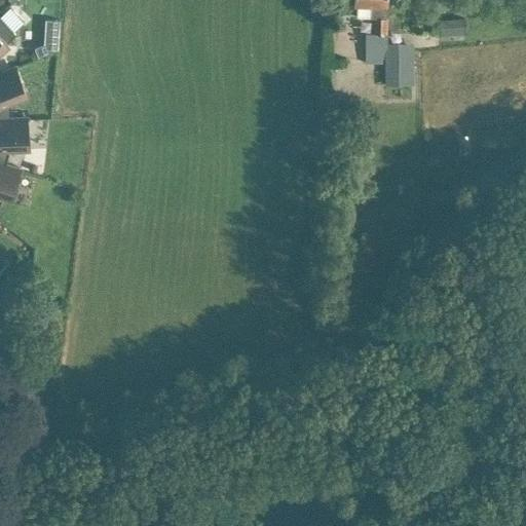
[(353,0),(353,7),(372,8),(371,17),(373,17),(373,34),(367,34),(366,64),(383,64),(385,64),(384,82),(411,83),(411,78),(412,78),(413,43),(387,42),(387,35),(386,35),(386,8),(387,0),(386,0),(353,0)]
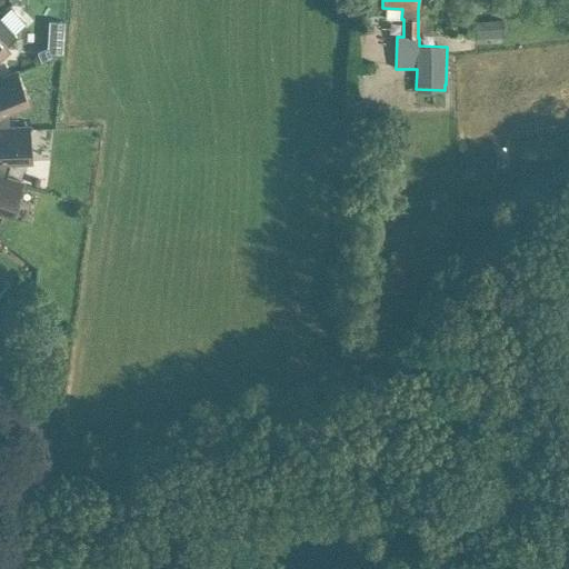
[(52,50),(78,50),(77,11),(62,11),(62,39),(52,39),(52,50)]
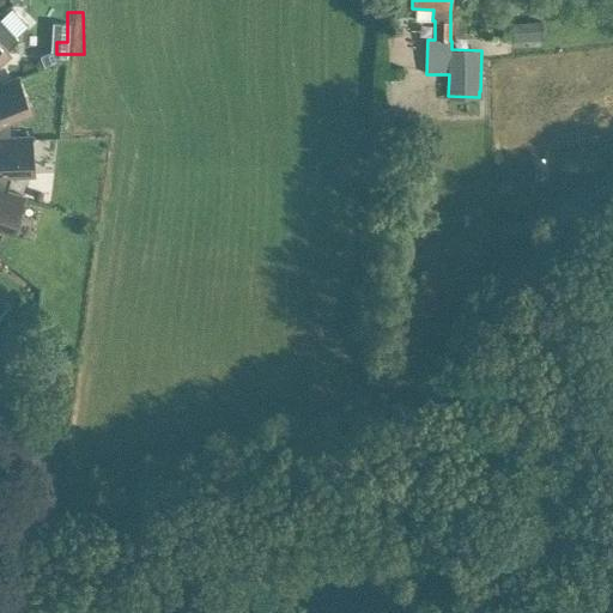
[(0,85),(19,78),(18,76),(0,83),(0,80),(0,61),(11,52),(8,49),(19,41),(0,19),(0,85)]
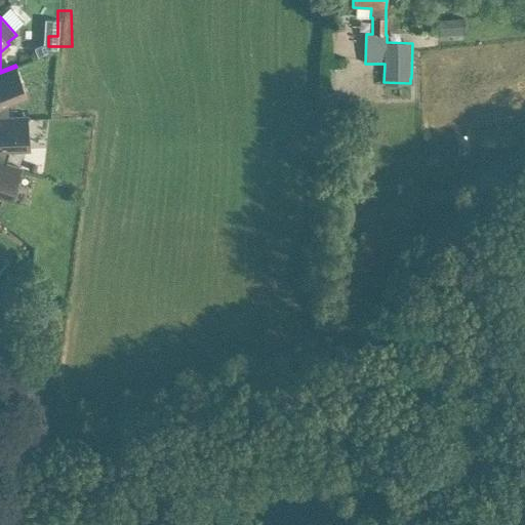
[(440,36),(463,34),(462,18),(439,21),(440,36)]
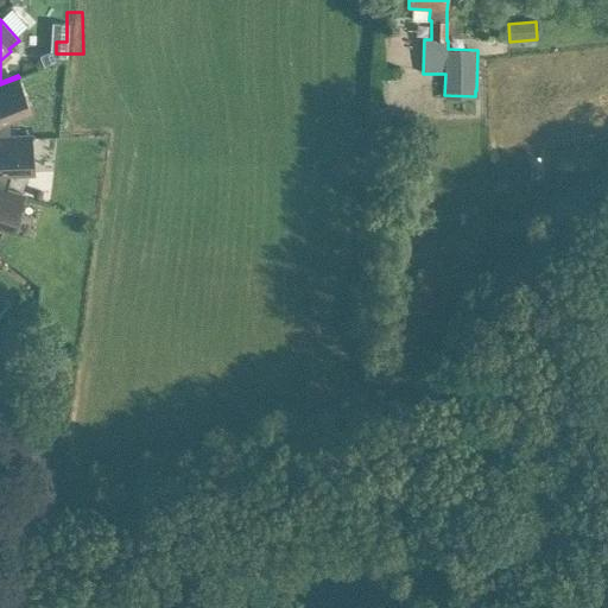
[(0,138),(13,138),(11,120),(33,109),(19,77),(0,84),(0,138)]
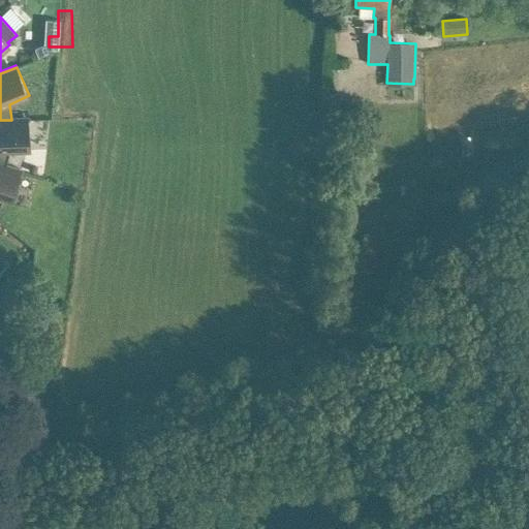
[(0,164),(4,166),(8,151),(29,149),(28,119),(11,120),(0,120),(0,164)]
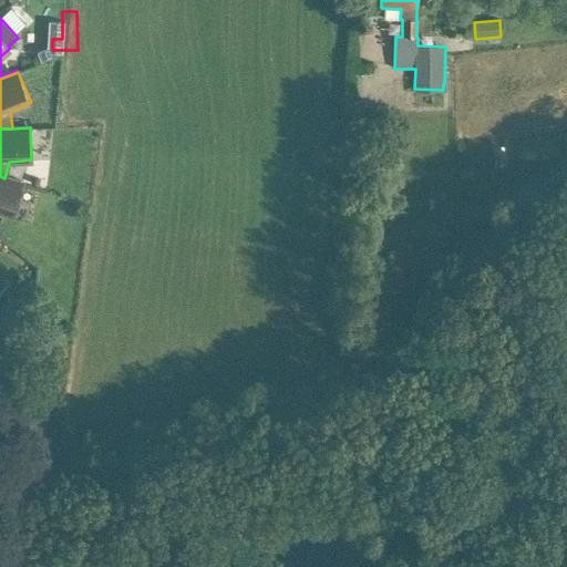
[(0,210),(4,213),(13,215),(21,184),(4,178),(0,176),(0,210)]
